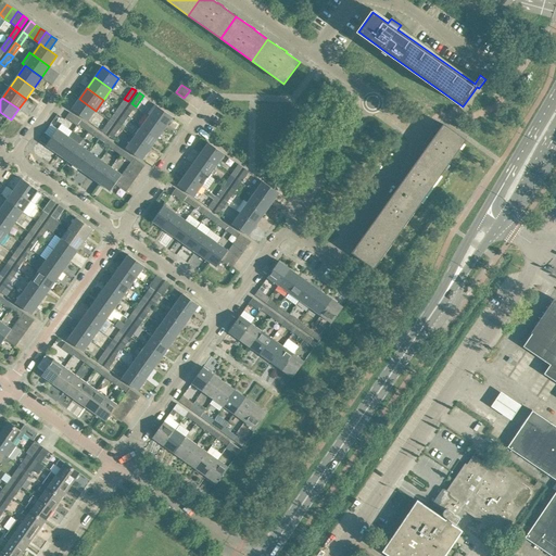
[(96,111),(79,99),(72,110),(88,122),(96,111)]
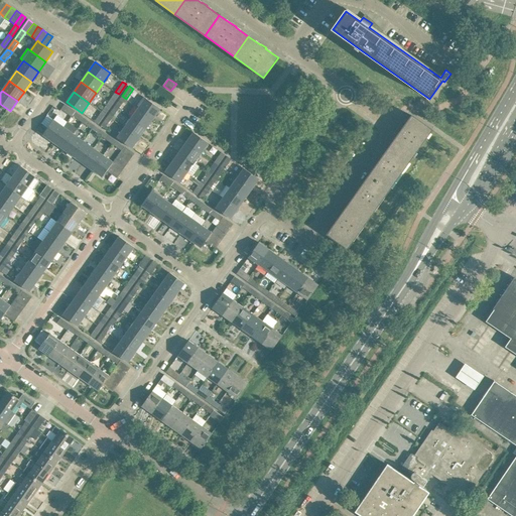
[(112,104),(119,94),(115,92),(108,102),(112,104)]
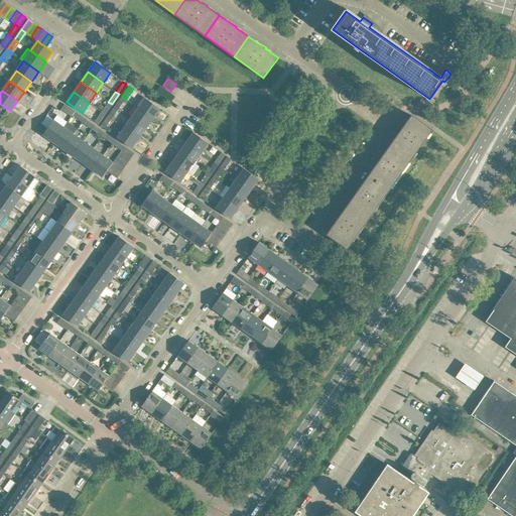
[(119,109),(126,99),(122,96),(115,106),(119,109)]
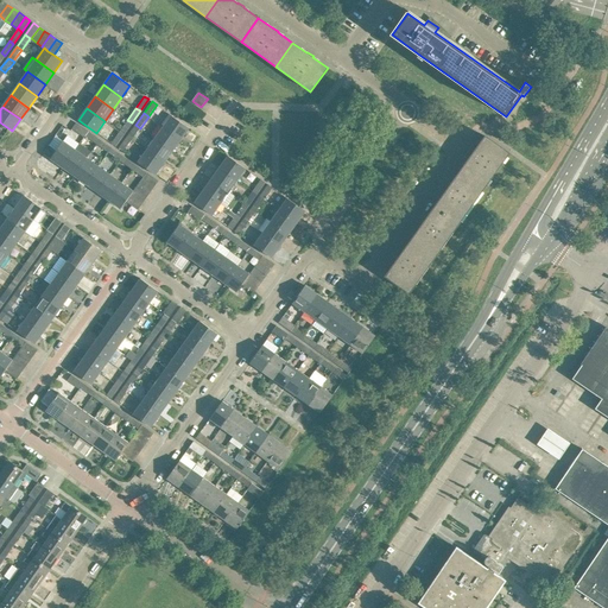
[(181,140),(189,128),(171,115),(163,127),(181,140)]
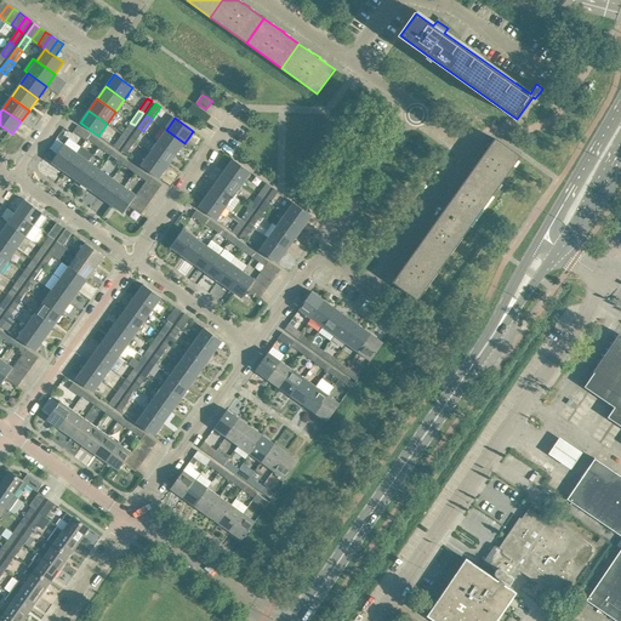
[(126,137),(135,125),(130,123),(121,134),(126,137)]
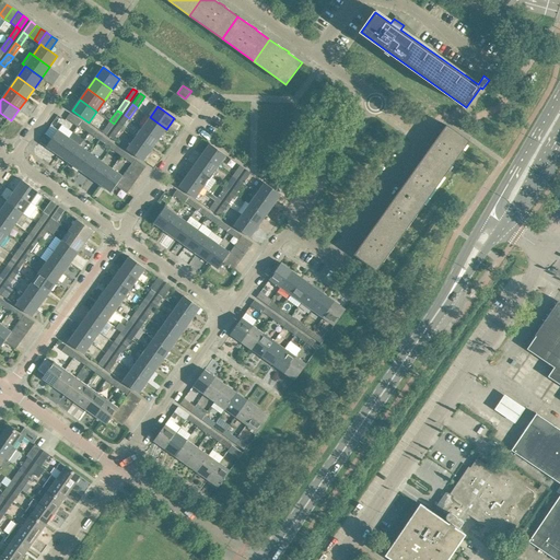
[(81,120),(70,113),(67,118),(77,127),(81,120)]
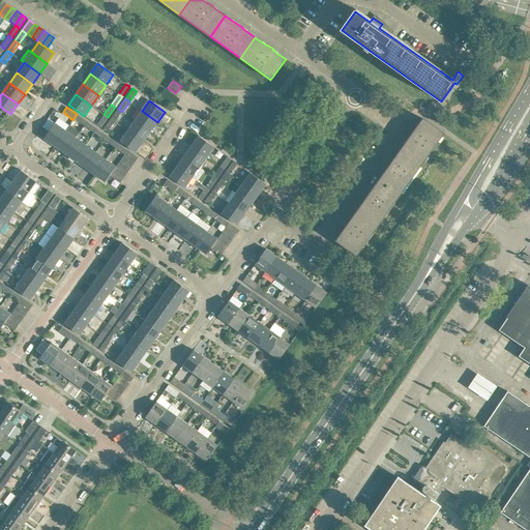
[(115,122),(122,112),(118,109),(110,119),(115,122)]
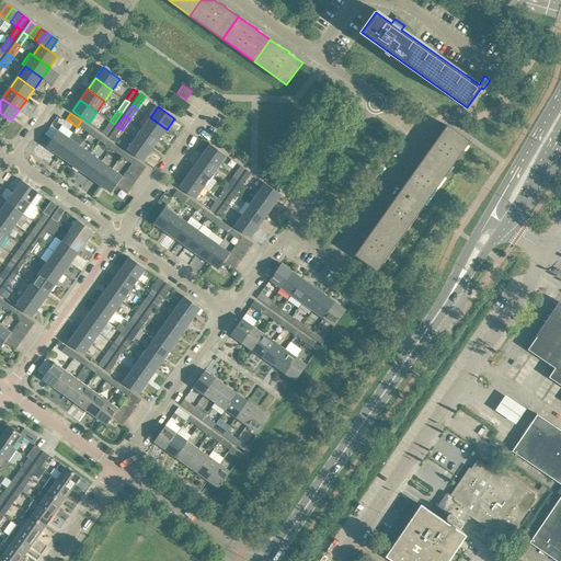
[(159,140),(167,129),(150,117),(142,128),(159,140)]
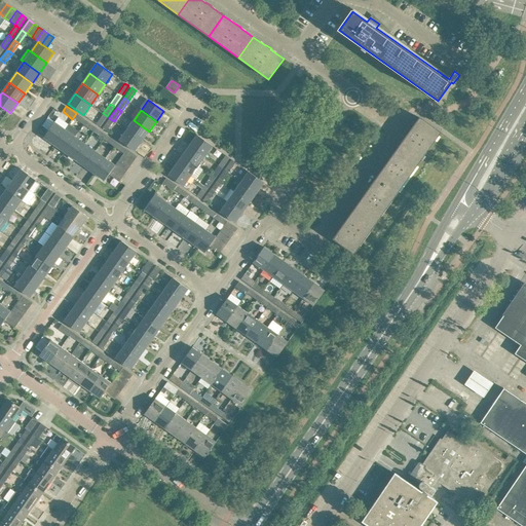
[(86,120),(77,114),(76,113),(72,119),(73,119),(74,118),(83,124),(86,120)]
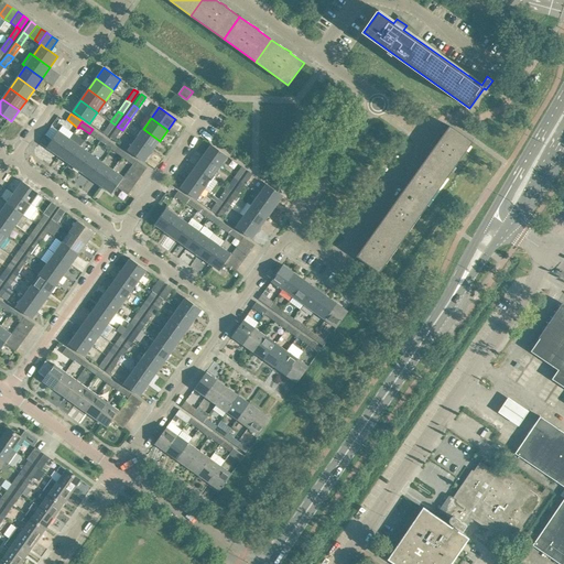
[(107,136),(115,125),(110,121),(102,132),(107,136)]
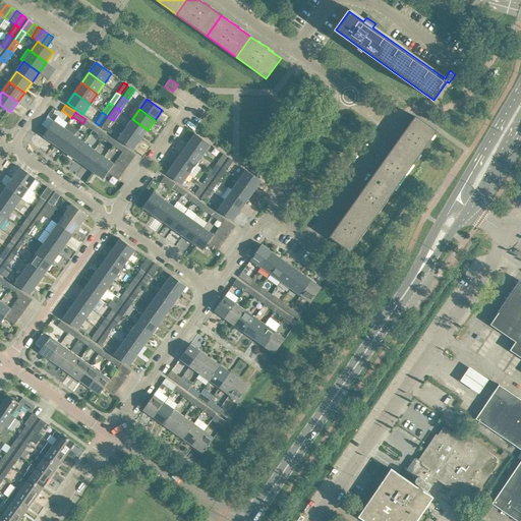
[(106,130),(113,120),(108,117),(101,127),(106,130)]
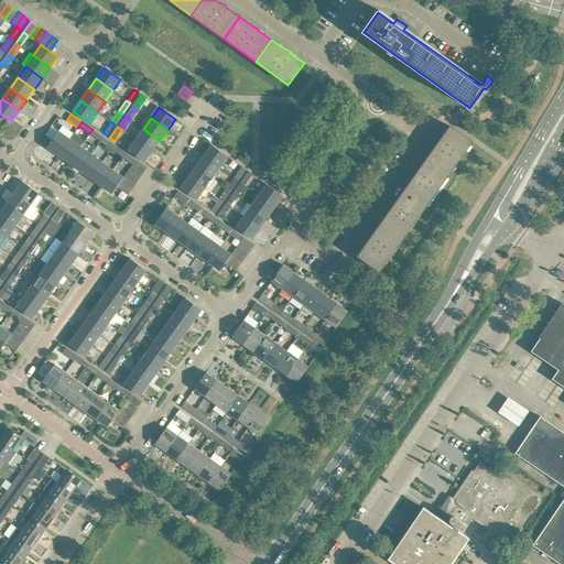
[(380,272),(473,142),(451,127),(441,140),(440,140),(436,145),(418,173),(416,172),(413,177),(394,205),(393,205),(390,209),(391,210),(371,237),(367,242),(368,242),(358,257),(380,272)]
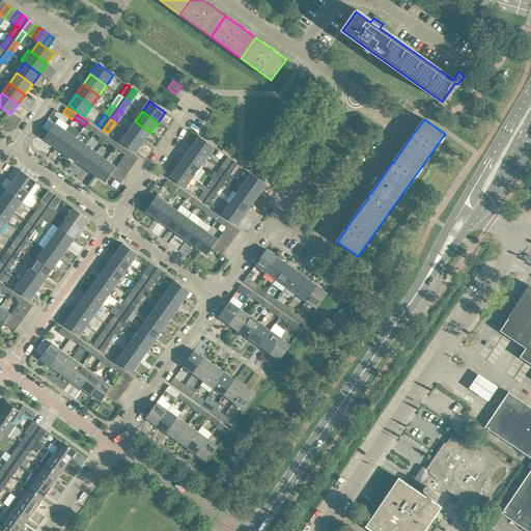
[(98,129),(87,121),(84,126),(94,133),(98,129)]
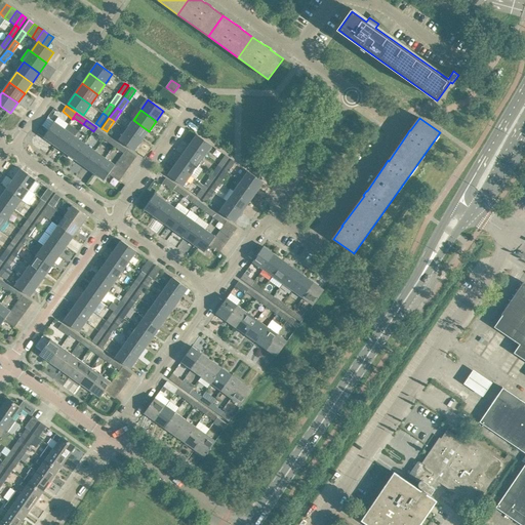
[(142,140),(149,131),(133,120),(126,130),(142,140)]
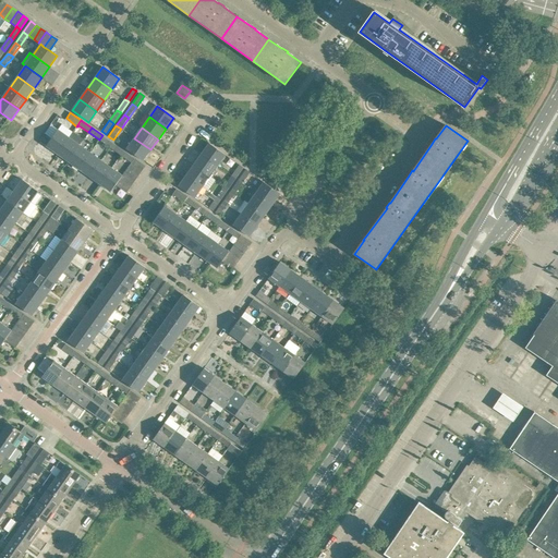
[(57,154),(69,137),(58,130),(47,146),(57,154)]
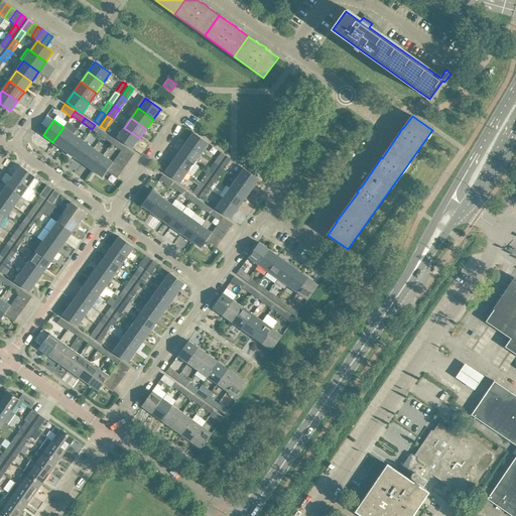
[(105,132),(95,125),(92,129),(102,136),(105,132)]
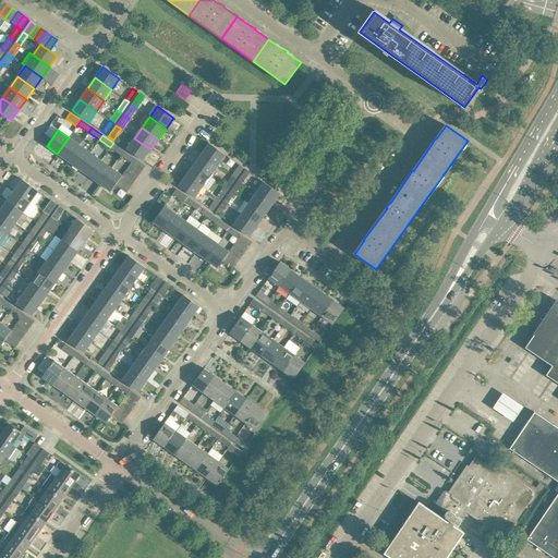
[(68,161),(80,145),(69,137),(57,154),(68,161)]
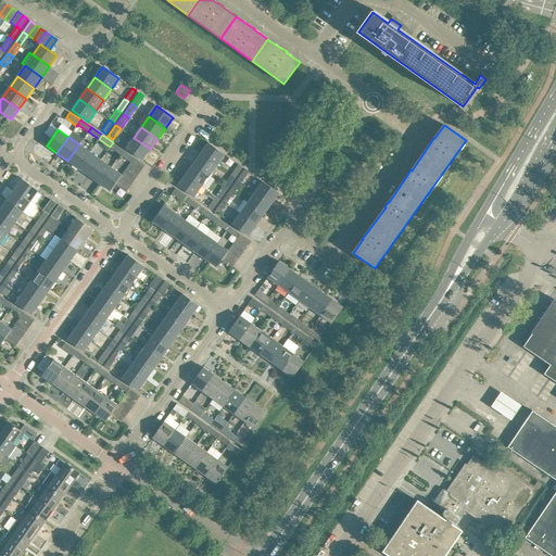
[(142,160),(150,149),(134,138),(126,149),(142,160)]
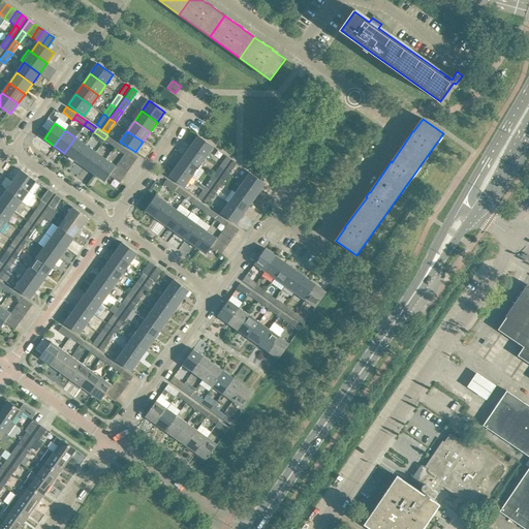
[(117,143),(107,135),(104,139),(115,147),(117,143)]
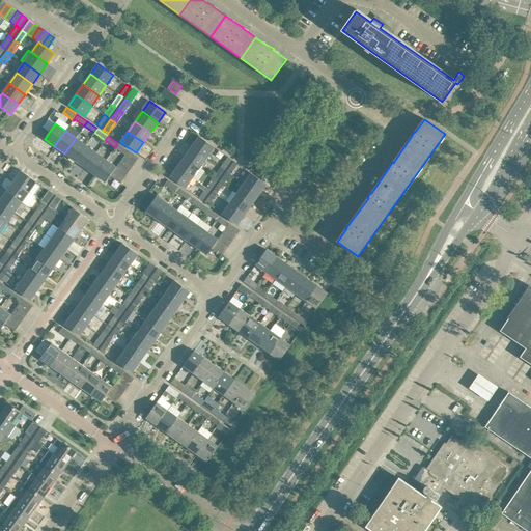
[(215,147),(199,136),(192,146),(207,158),(215,147)]
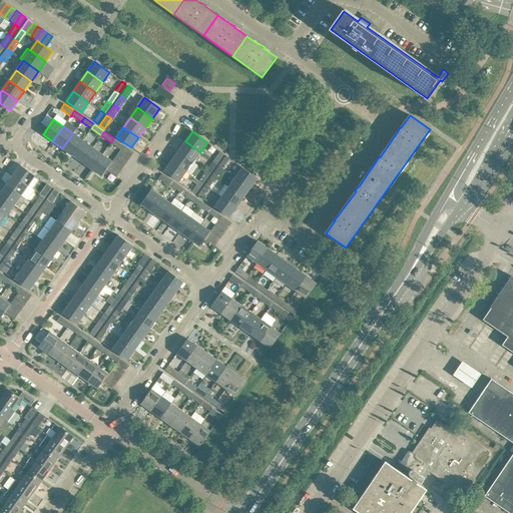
[(72,155),(83,140),(73,133),(62,148),(72,155)]
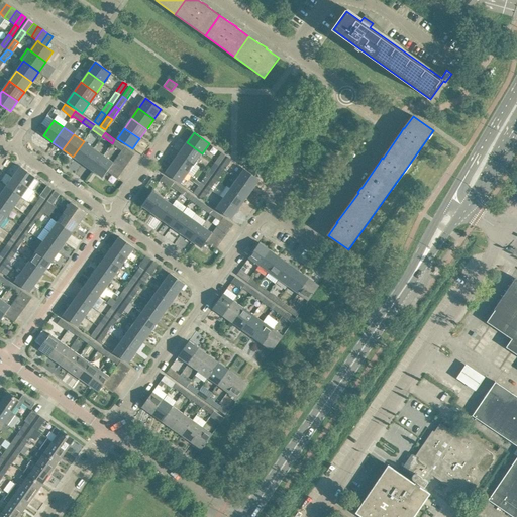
[(124,147),(114,139),(112,143),(122,150),(124,147)]
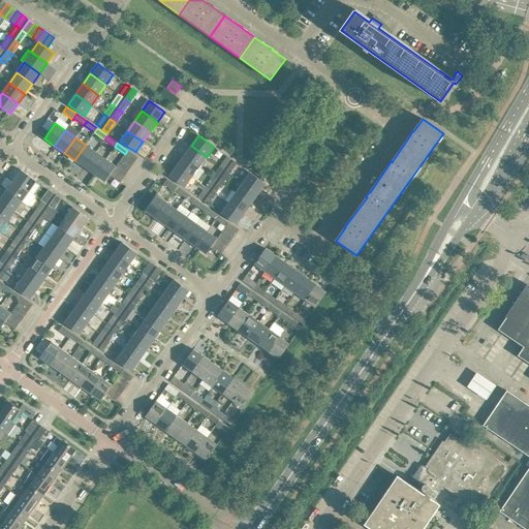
[(85,167),(96,152),(86,145),(74,160),(85,167)]
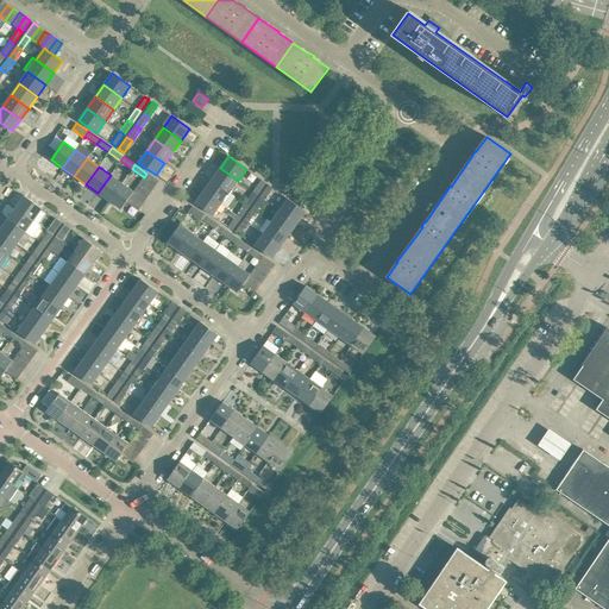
[(238,181),(220,168),(212,180),(230,193),(238,181)]
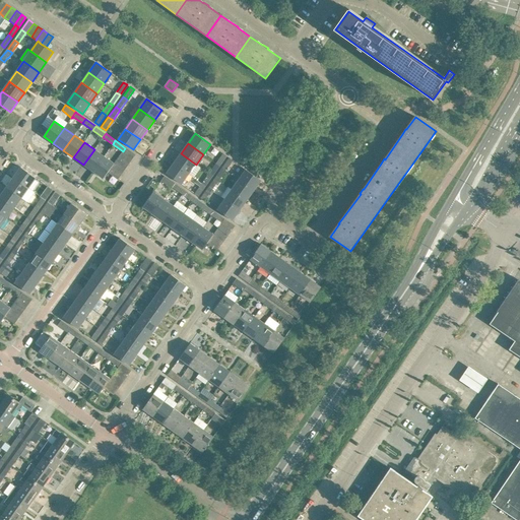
[(135,154),(127,149),(125,148),(123,151),(122,152),(132,159),(135,154)]
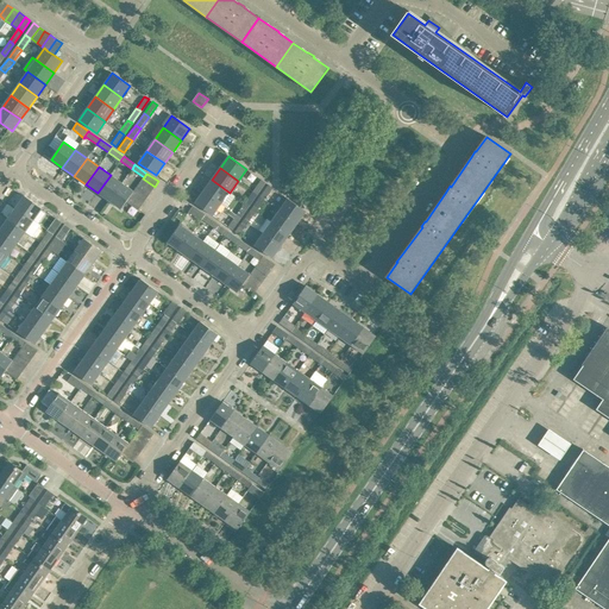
[(110,201),(121,183),(111,175),(98,193),(110,201)]
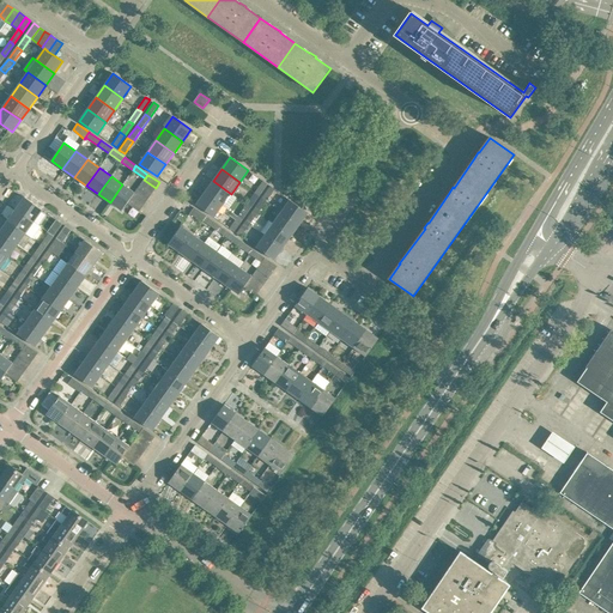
[(156,188),(144,180),(140,186),(151,194),(156,188)]
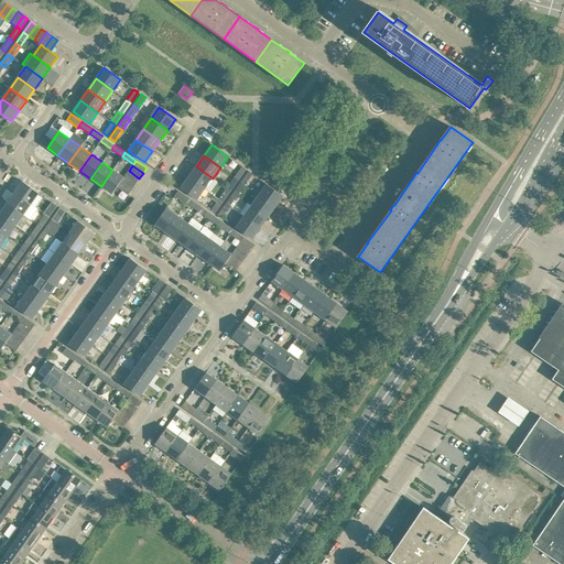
[(213,179),(196,166),(188,177),(205,190),(213,179)]
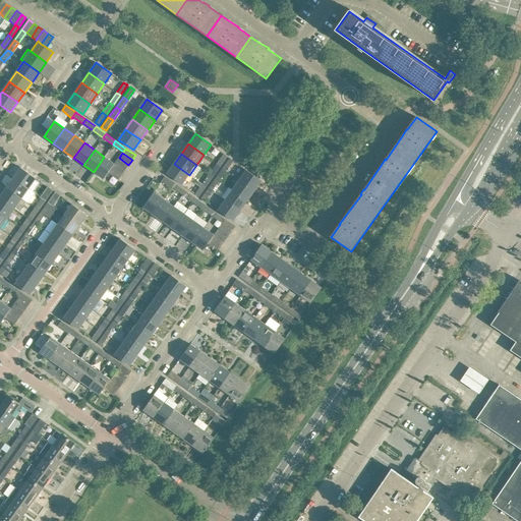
[(220,167),(227,157),(223,154),(216,164),(220,167)]
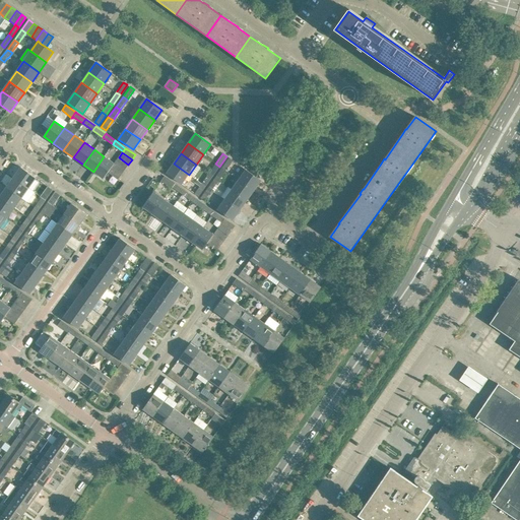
[(108,173),(112,168),(114,164),(104,156),(93,172),(104,179),(108,173)]
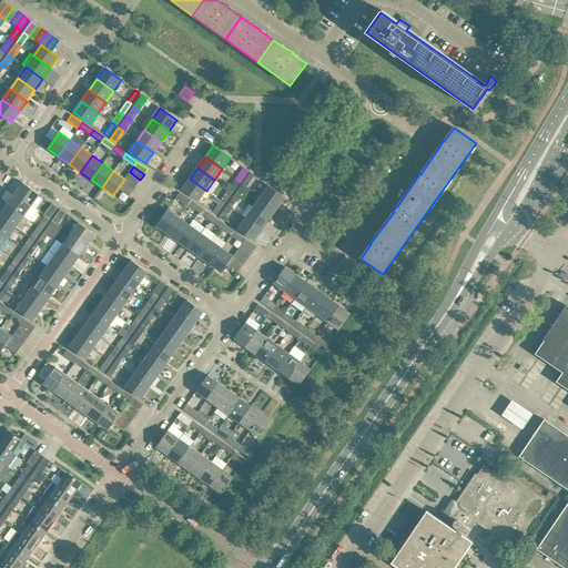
[(140,180),(130,172),(125,178),(137,185),(140,180)]
